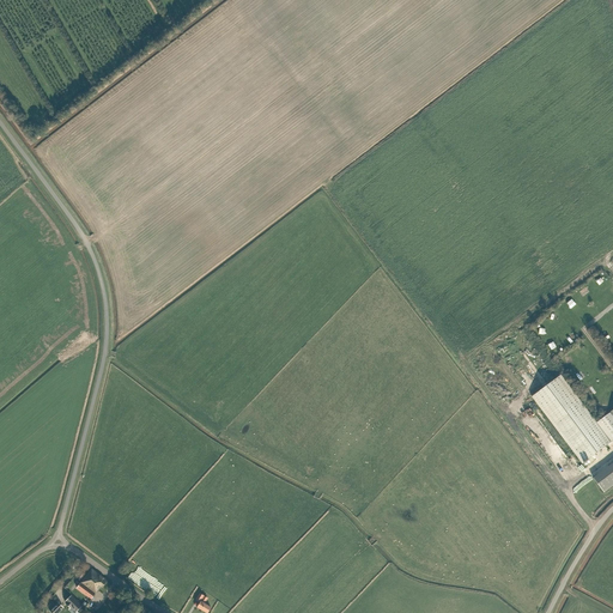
[(612,410),(596,423),(560,375),(532,396),(582,463),(611,442),(610,442),(612,438),(612,410)]
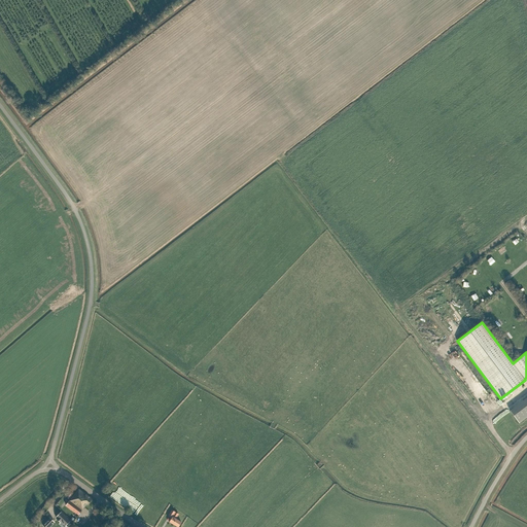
[(526,417),(526,397),(510,411),(519,423),(526,417)]
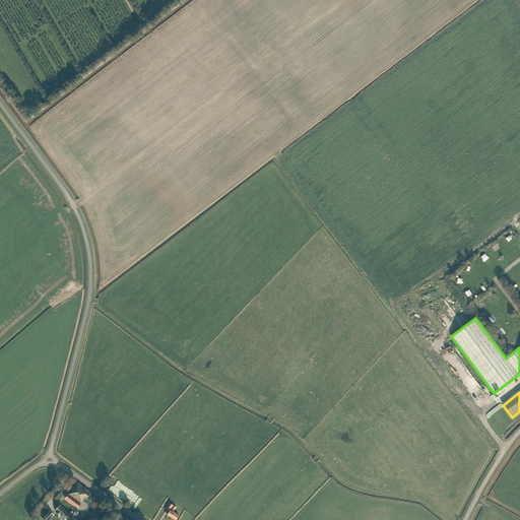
[(78,483),(75,486),(83,494),(79,499),(83,502),(85,498),(87,499),(91,494),(78,483)]
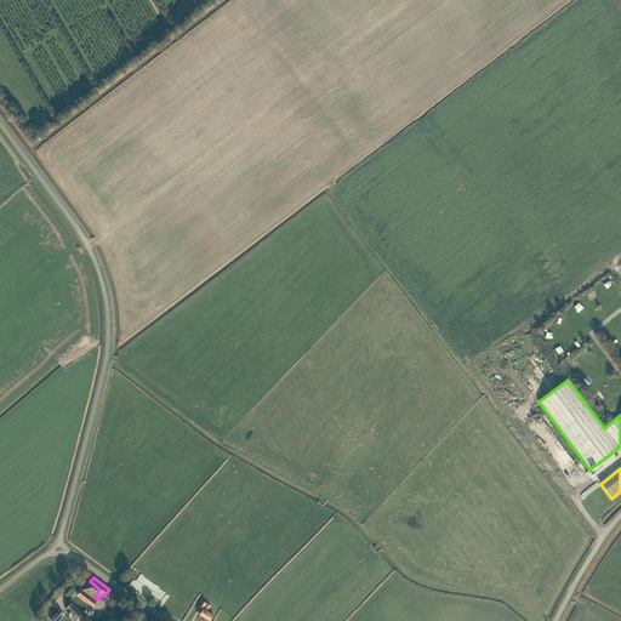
[(81,591),(97,602),(100,599),(95,596),(100,590),(90,581),(81,591)]
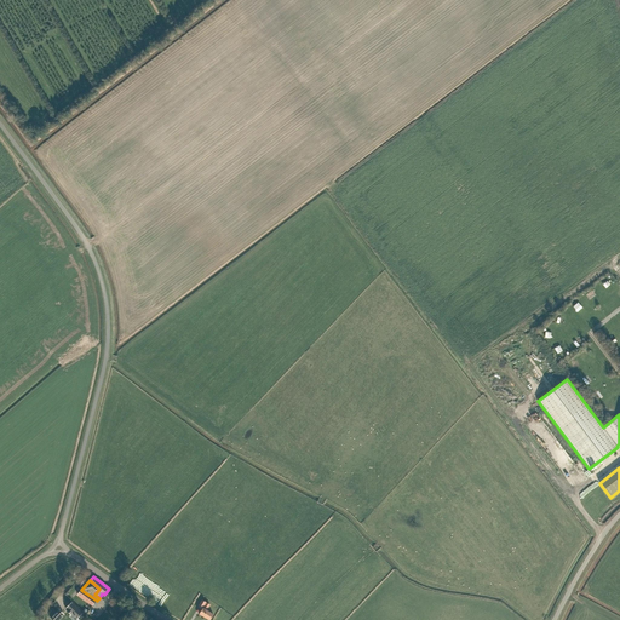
[(92,606),(97,601),(81,590),(78,595),(92,606)]
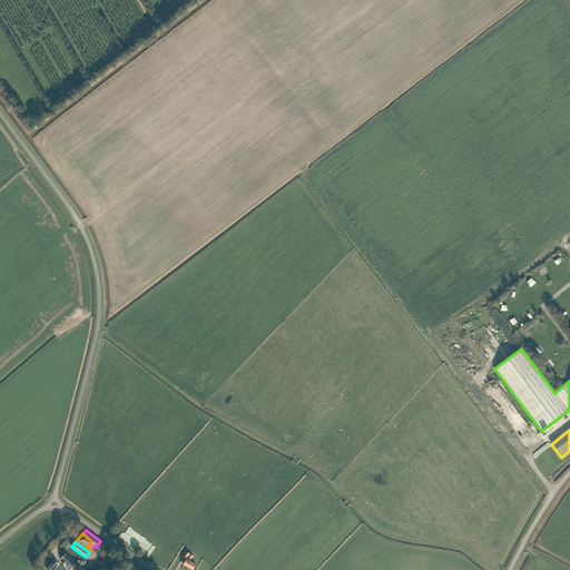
[(186,551),(182,558),(186,560),(184,564),(192,569),(193,569),(196,564),(190,561),(194,557),(189,554),(186,551)]
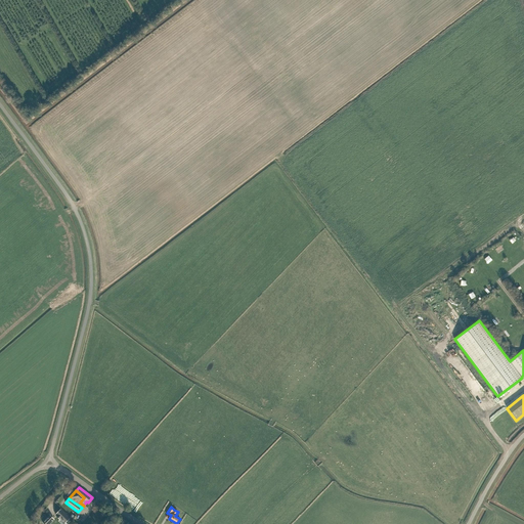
[(61,510),(56,515),(58,516),(58,517),(57,517),(60,520),(59,521),(61,523),(67,523),(68,523),(67,523),(71,519),(61,510)]
